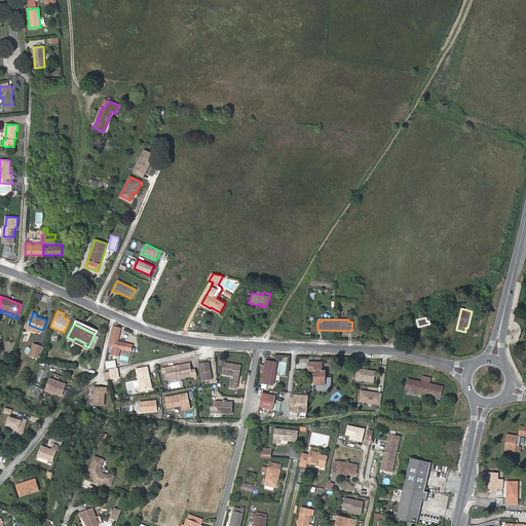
[(114,327),(109,346),(114,347),(112,354),(119,357),(120,348),(132,351),(133,345),(118,341),(121,329),(114,327)]
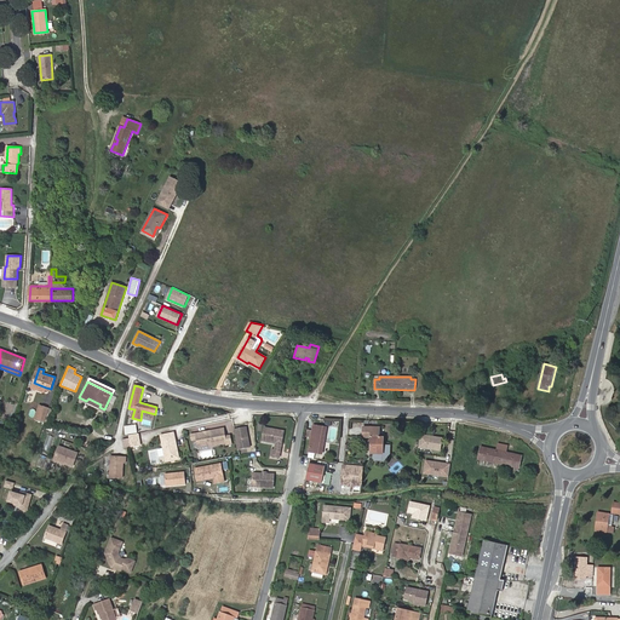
[(45,423),(50,408),(40,405),(35,420),(45,423)]
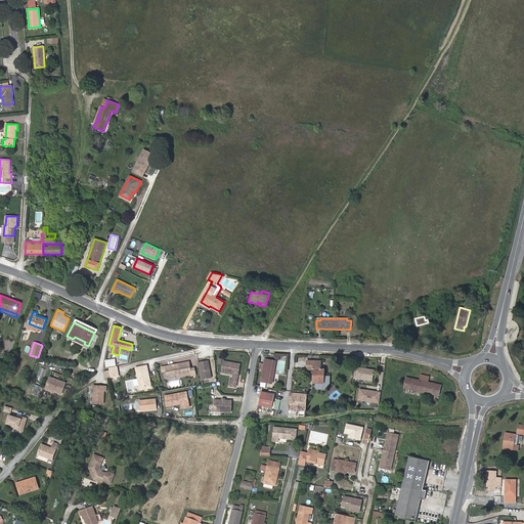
[(262,367),(263,368),(263,369),(261,382),(272,384),(276,361),(264,358),(263,363),(262,367)]
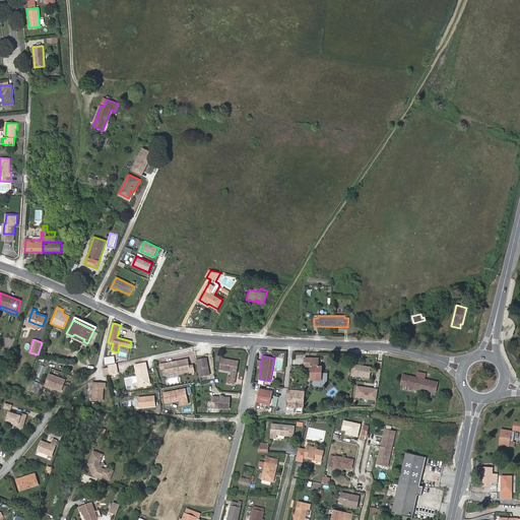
[(115,364),(114,358),(104,361),(105,367),(108,366),(115,364)]
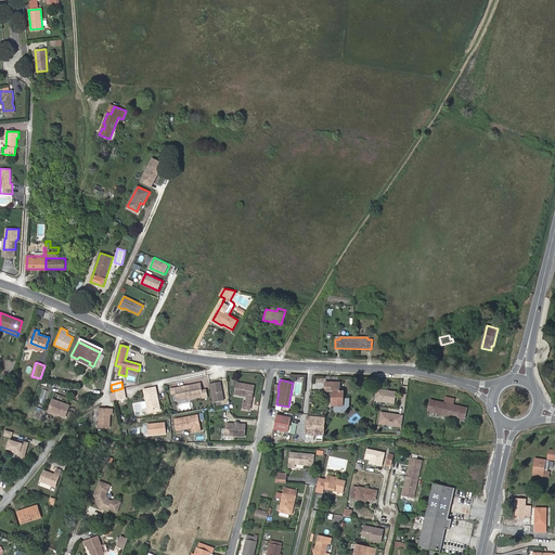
[(210,383),(214,402),(223,400),(220,382),(210,383)]
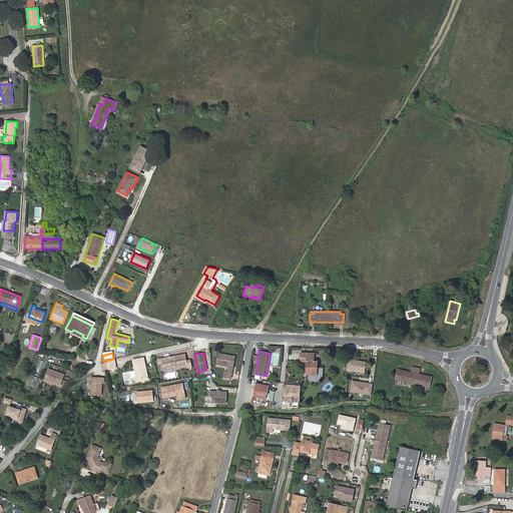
[(187,367),(187,368),(191,367),(190,360),(186,361),(184,354),(173,357),(172,358),(169,359),(167,358),(158,360),(158,364),(163,363),(163,368),(165,369),(172,368),(173,369),(187,367)]
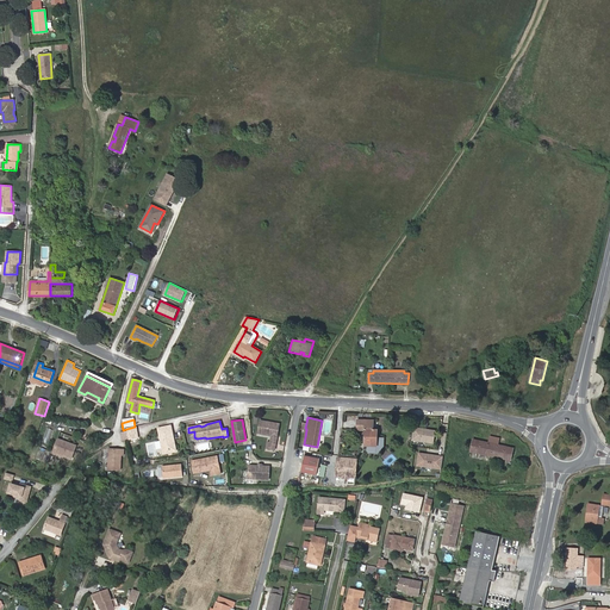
[(257,433),(273,436),(278,437),(280,424),(260,421),(257,433)]
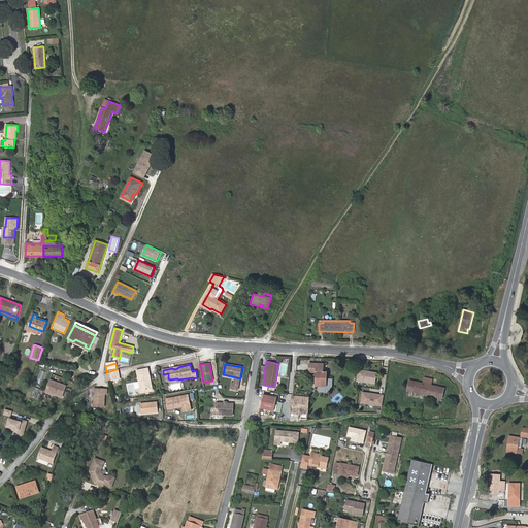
[(324,372),(324,364),(309,364),(309,372),(317,372),(317,386),(319,386),(319,388),(318,387),(318,391),(319,391),(319,392),(327,392),(332,388),(332,380),(327,378),(327,372),(324,372)]
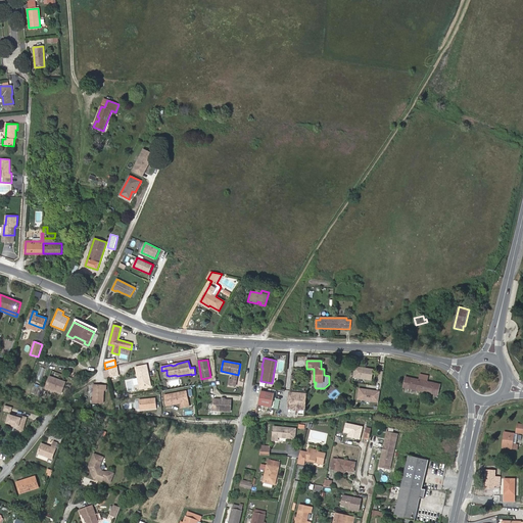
[(136,368),(140,388),(151,386),(149,380),(148,380),(147,374),(148,373),(146,365),(136,368)]
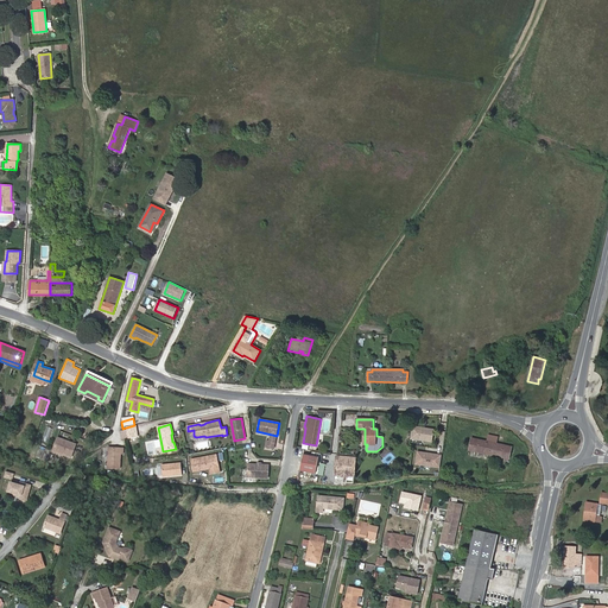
[(134,425),(126,428),(127,430),(128,439),(137,437),(134,425)]
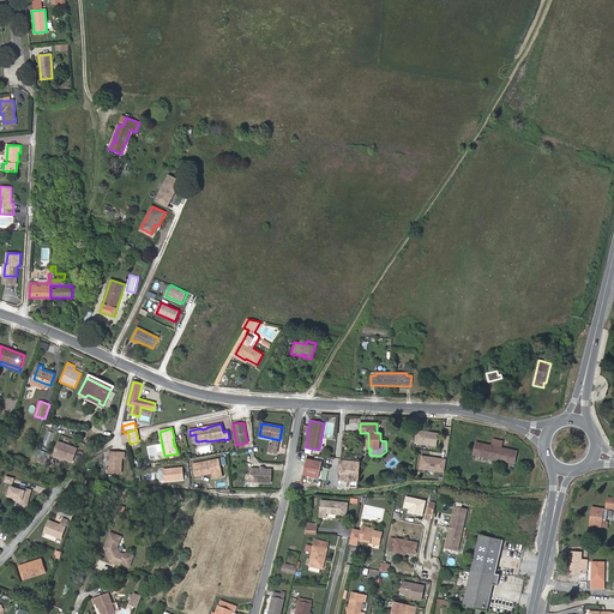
[(437,446),(438,432),(415,431),(414,445),(437,446)]
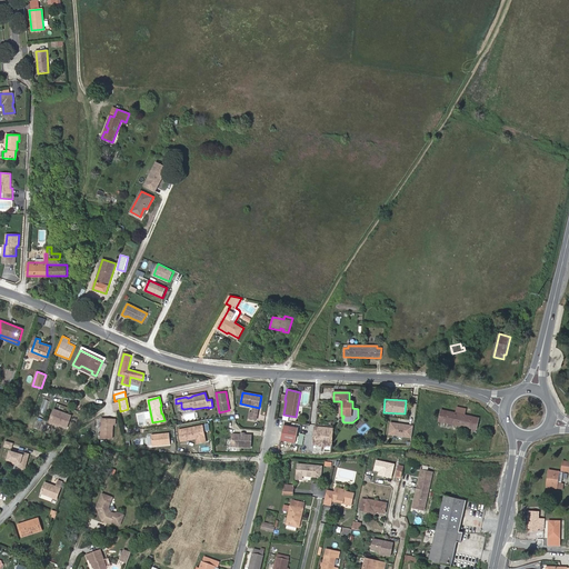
[(52,408),(48,422),(67,429),(71,415),(52,408)]
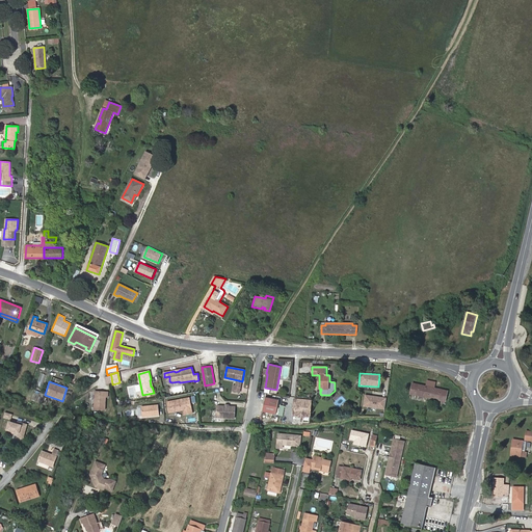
[(446,402),(448,392),(414,383),(410,394),(446,402)]
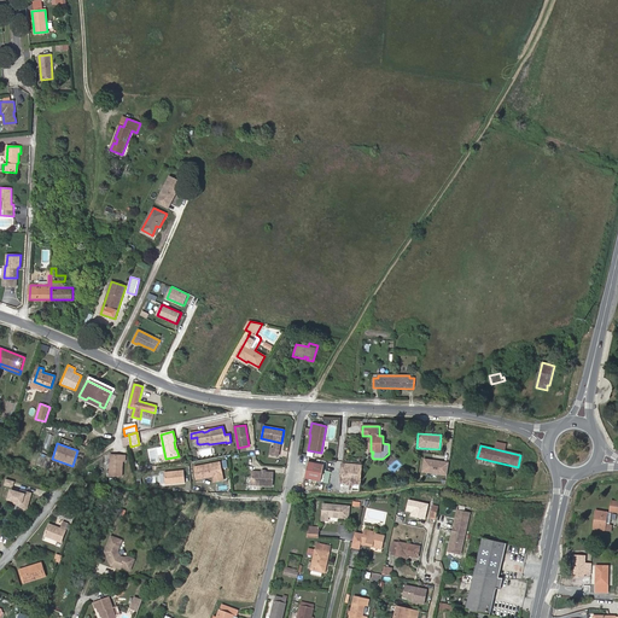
[(126,461),(126,456),(111,455),(110,476),(122,476),(123,461),(126,461)]
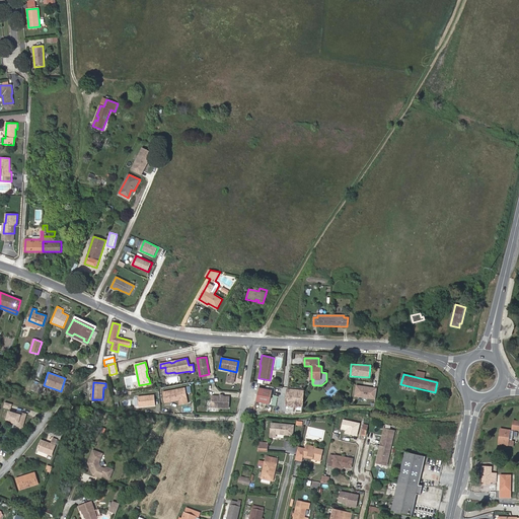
[(354,397),(375,399),(376,387),(355,385),(354,397)]
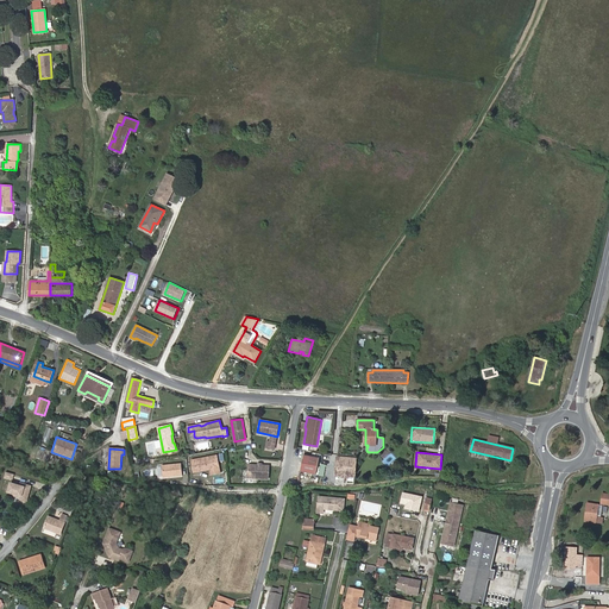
[(218,456),(190,458),(192,472),(208,471),(209,475),(220,473),(218,456)]
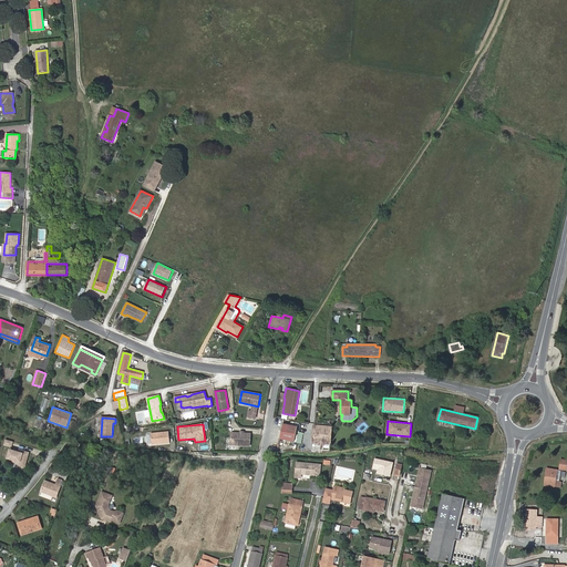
[(295,442),(298,426),(284,424),(280,439),(295,442)]
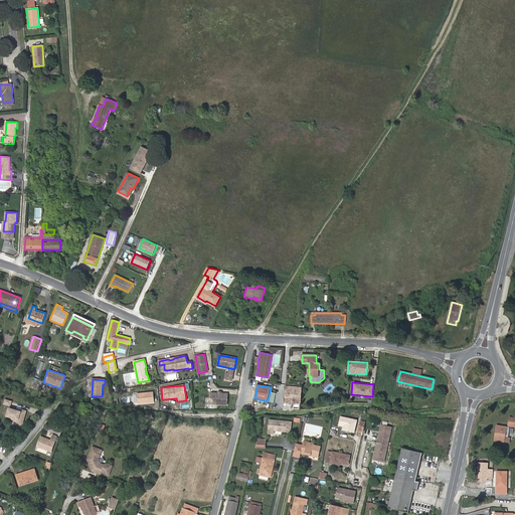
[(285,386),(284,402),(290,402),(295,402),(300,403),(302,388),(285,386)]
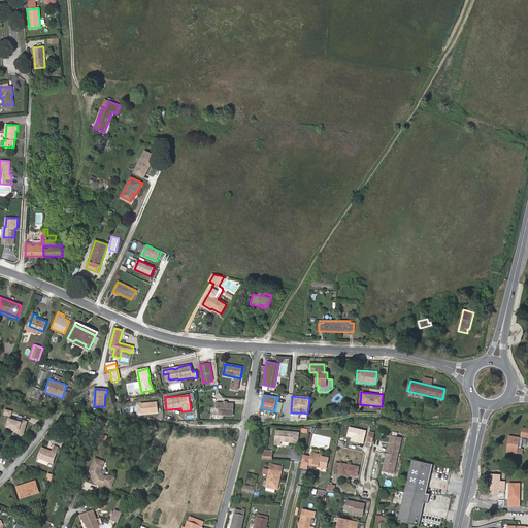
[(140,415),(159,413),(157,401),(139,403),(140,415)]
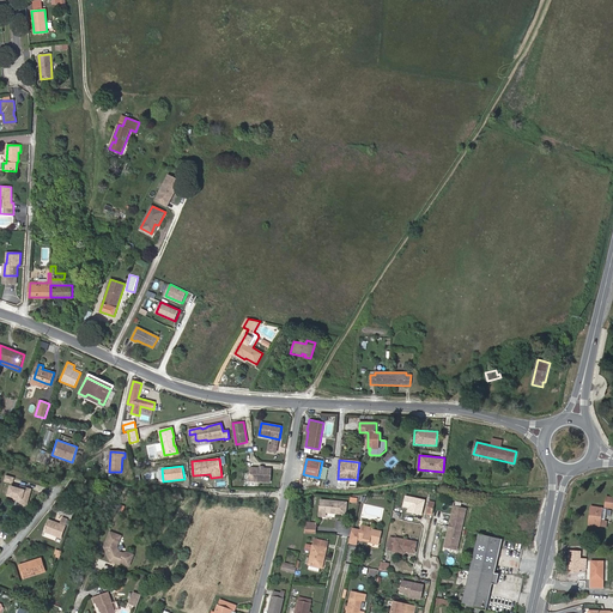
[(271,483),(271,469),(252,469),(252,481),(271,483)]
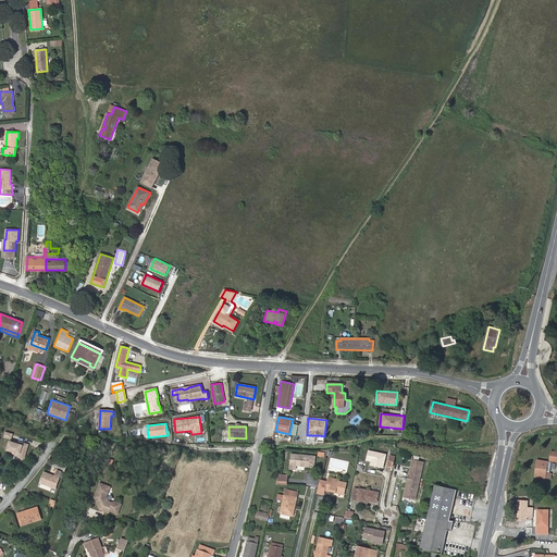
[(4,431),(2,437),(11,440),(13,434),(4,431)]
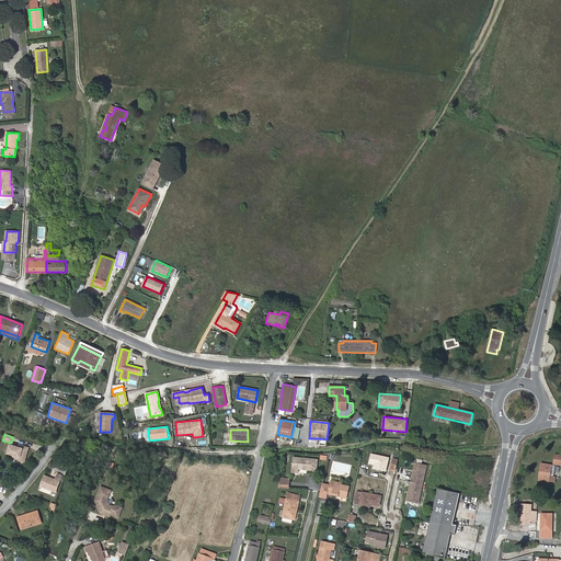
[(13,456),(12,461),(24,465),(29,447),(18,444),(18,446),(8,444),(4,455),(13,456)]
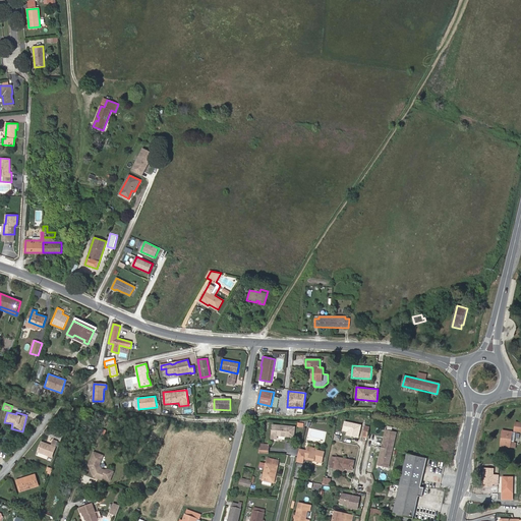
[(294,437),(295,426),(278,425),(277,436),(294,437)]
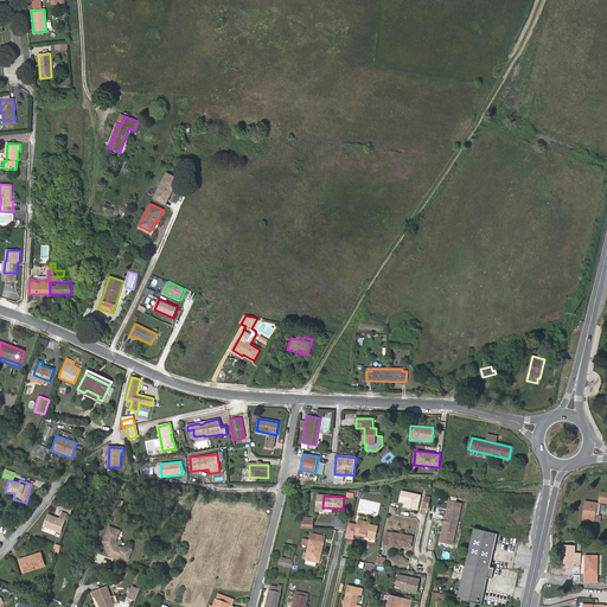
[(453,544),(462,504),(449,502),(441,542),(453,544)]
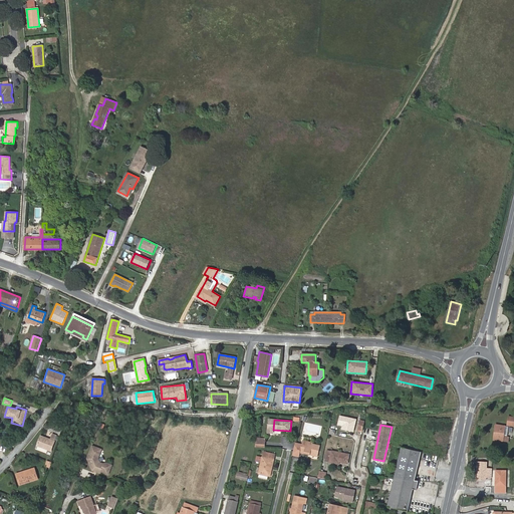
[(507,437),(509,427),(496,425),(494,440),(509,442),(509,437),(507,437)]
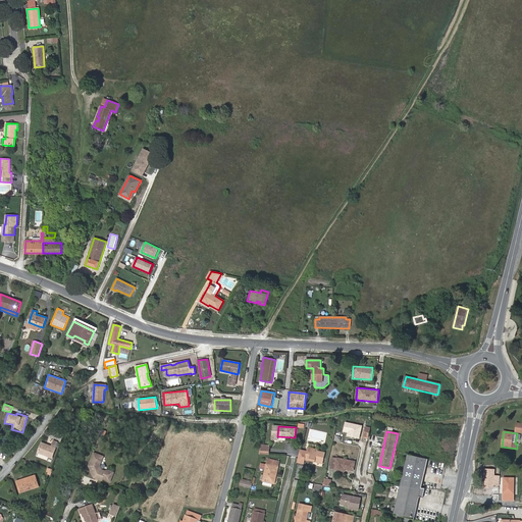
[(52,458),(57,442),(53,440),(51,447),(42,442),(38,453),(52,458)]
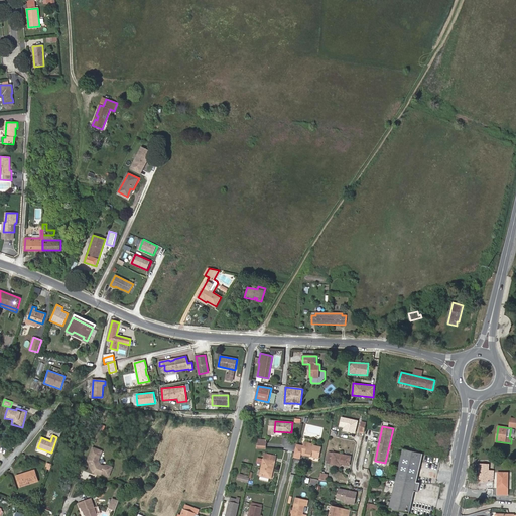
[(265,449),(266,439),(257,438),(256,448),(265,449)]
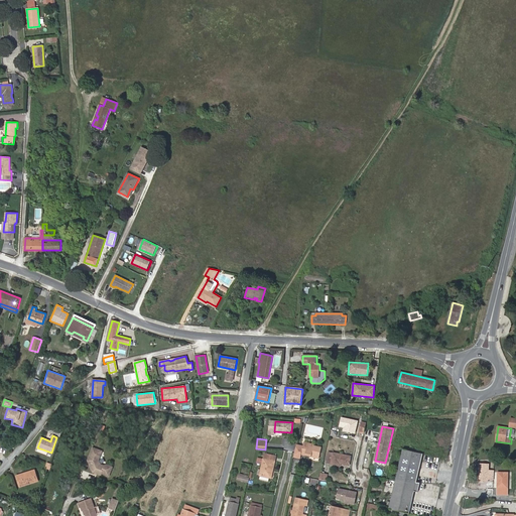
[(314,445),(314,444),(304,441),(303,446),(301,455),(319,459),(321,447),(314,445)]
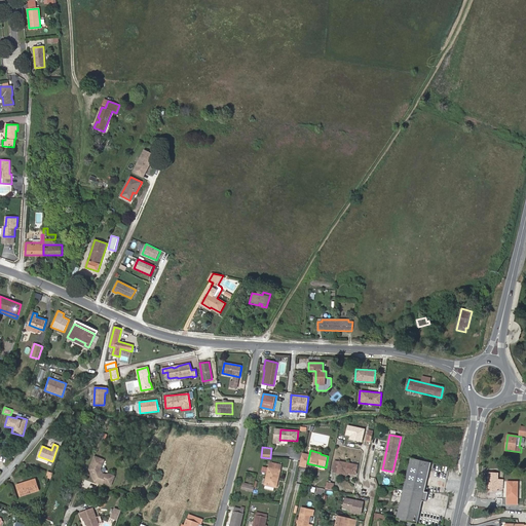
[(307,463),(309,455),(303,453),(300,465),(306,467),(307,463)]
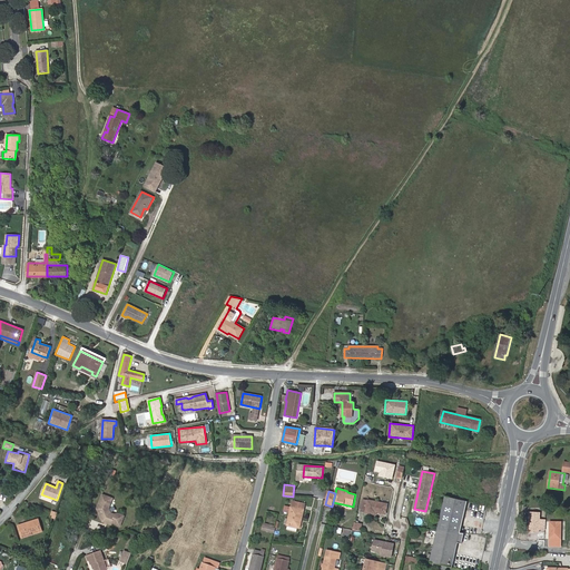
[(120,526),(124,517),(117,513),(115,514),(110,513),(109,509),(112,499),(102,494),(97,509),(100,514),(99,516),(101,519),(102,521),(111,524),(112,523),(120,526)]
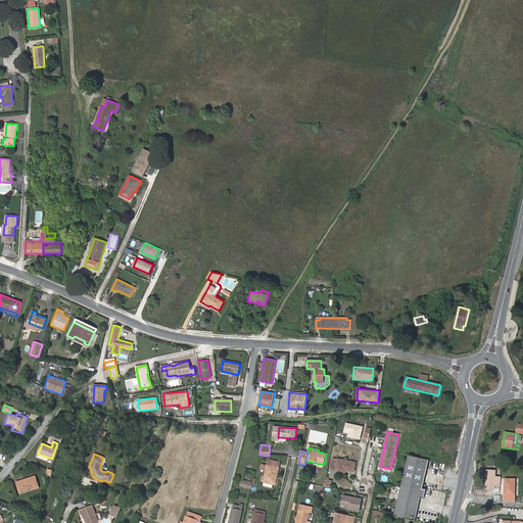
[(422,488),(429,460),(409,456),(401,486),(422,488)]
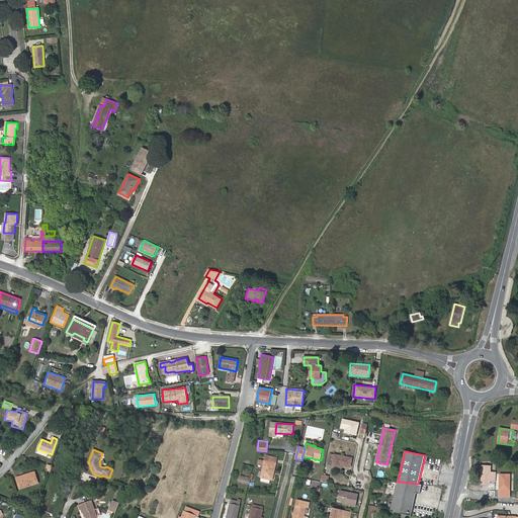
[(335,454),(330,453),(328,464),(333,465),(342,467),(342,465),(351,466),(353,457),(335,454)]
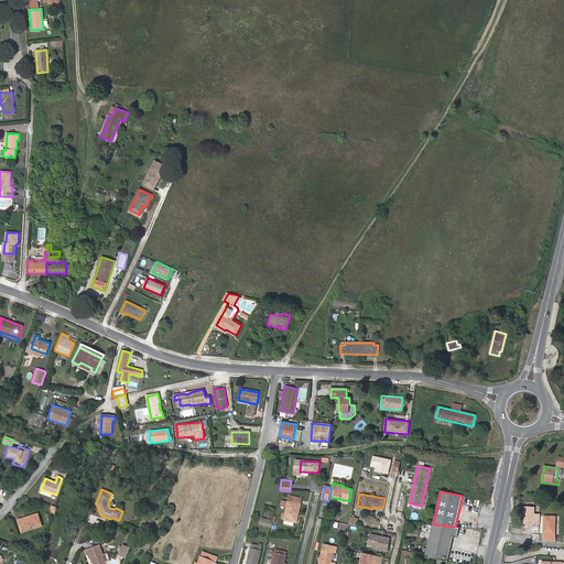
[(290,496),(284,520),(285,520),(294,522),(296,513),(299,514),(302,498),(290,496)]
